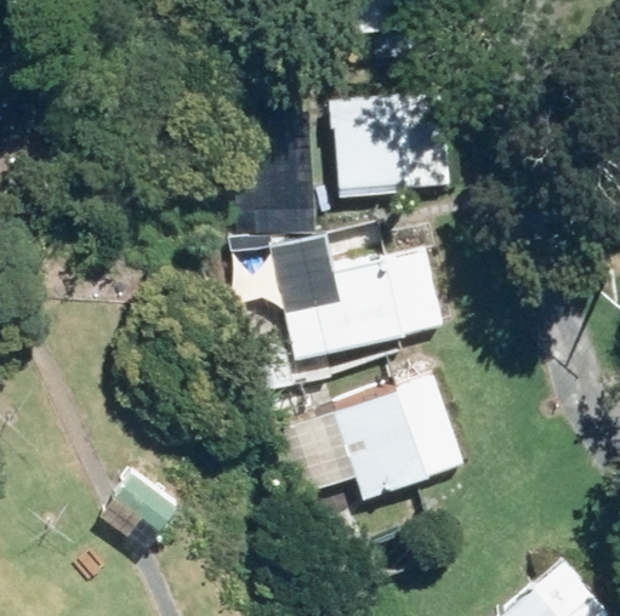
[(392,0),(300,0),(302,33),(393,26),(392,0)]
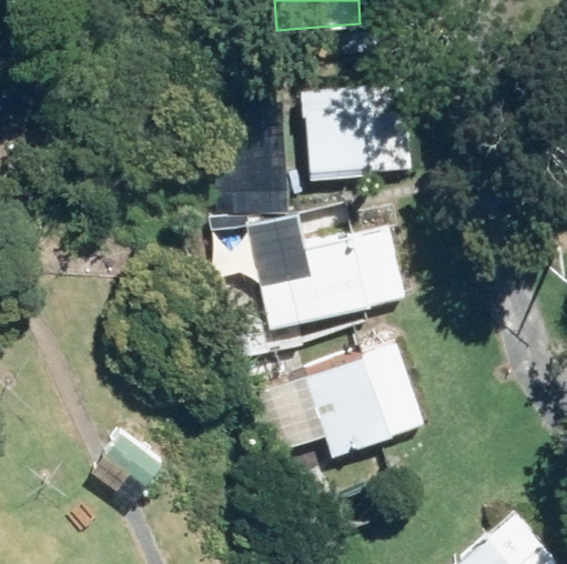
[(309,175),(371,172),(365,91),(303,94),(309,175)]
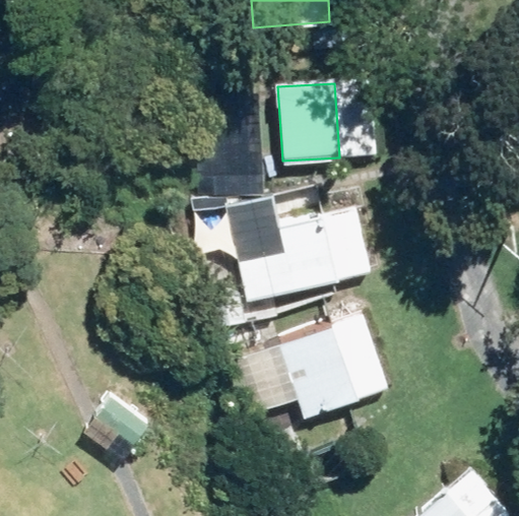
[(255,301),(335,283),(320,217),(241,236),(255,301)]
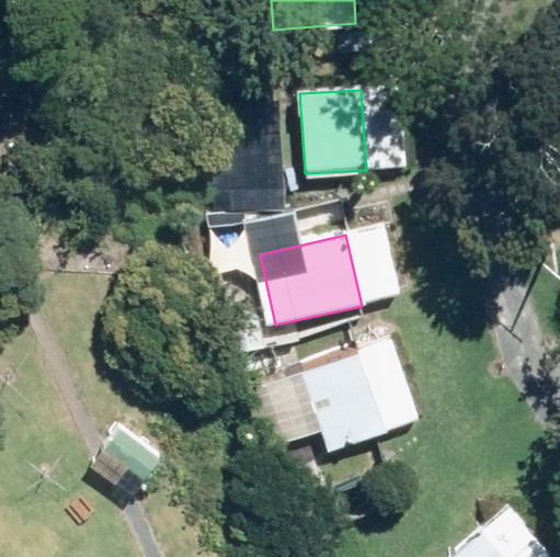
[(328,451),(385,431),(360,356),(301,377),(328,451)]
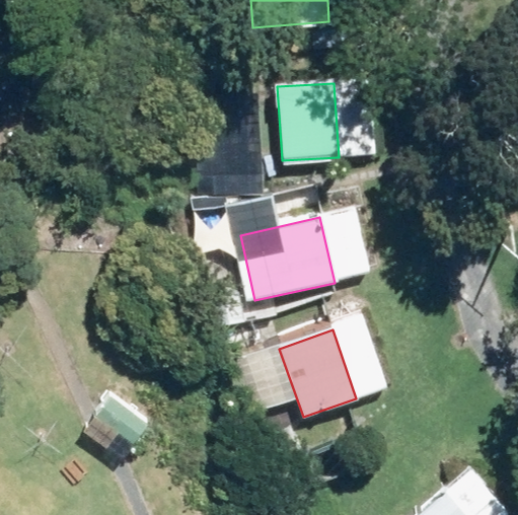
[(152,427),(113,399),(91,430),(130,458),(152,427)]
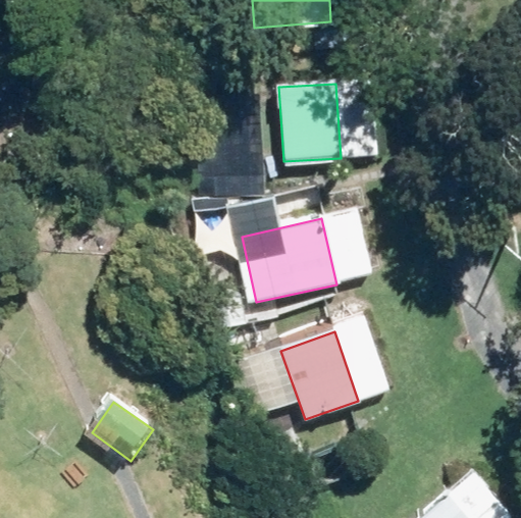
[(514,517),(476,474),(426,517),(514,517)]
